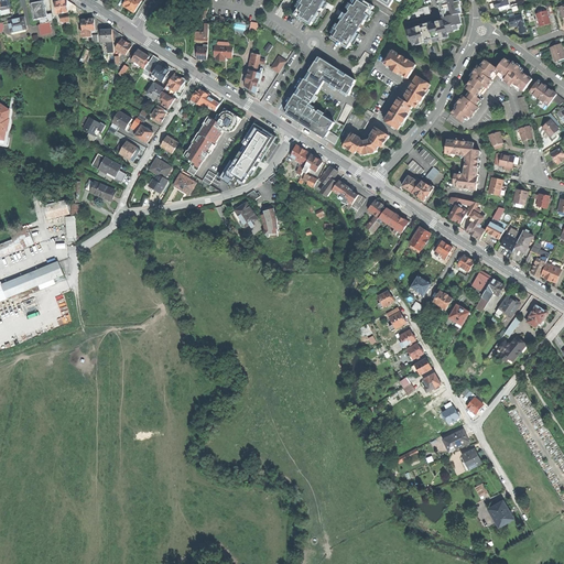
[(56,2),(58,13),(69,11),(67,0),(62,1),(56,2)]
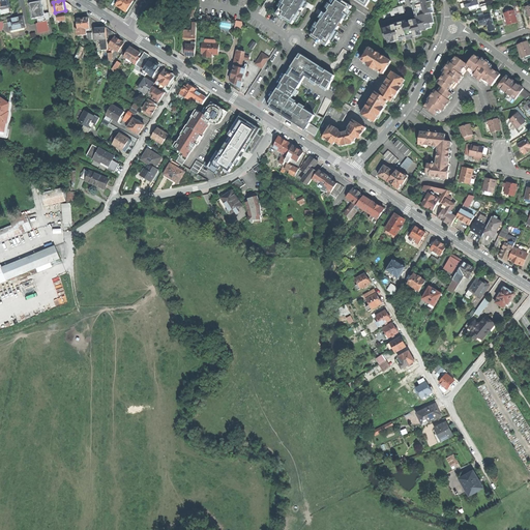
[(71,5),(63,0),(65,10),(65,13),(72,12),(71,5)]
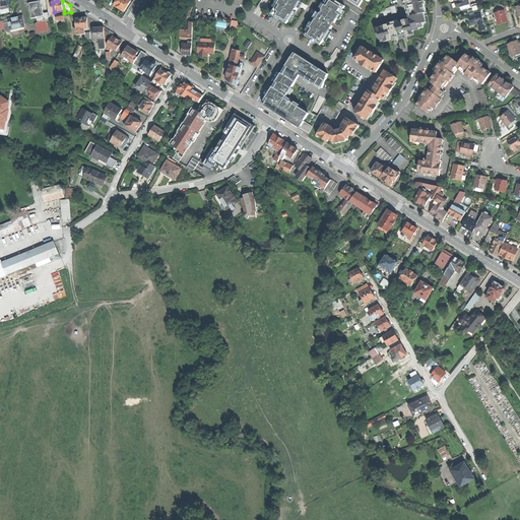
[(132,0),(131,0),(117,0),(115,5),(119,8),(125,12),(132,0)]
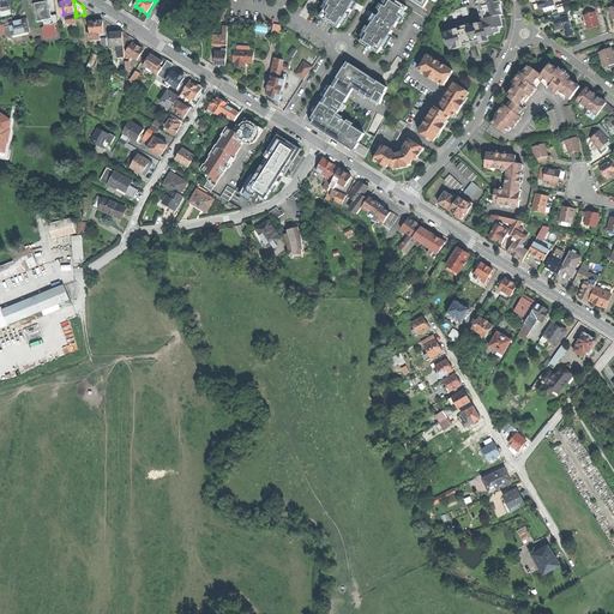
[(326,0),(317,16),(338,30),(357,0),(326,0)]
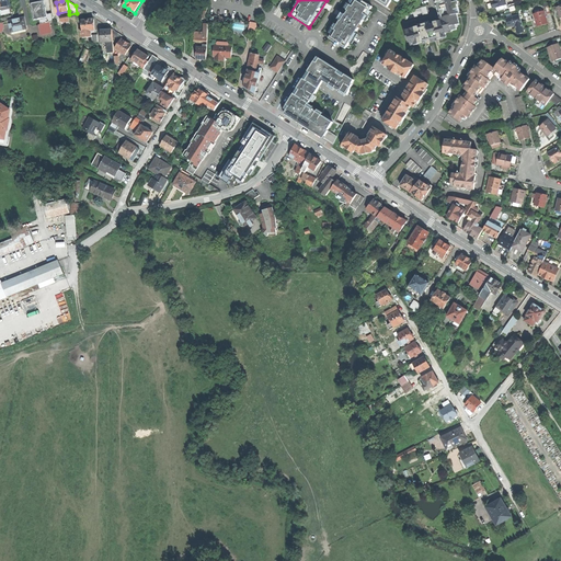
[(364,0),(352,0),(327,37),(346,50),(375,8),(364,0)]
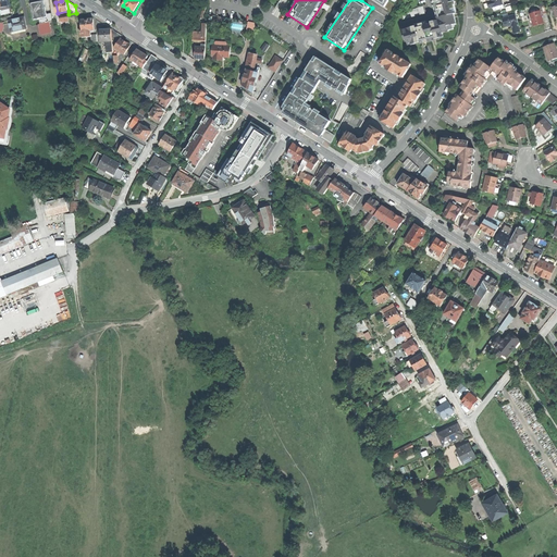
[(403,32),(405,40),(407,39),(409,45),(420,41),(421,42),(432,40),(432,36),(435,35),(436,38),(444,36),(443,31),(449,29),(449,31),(455,28),(454,25),(457,24),(456,17),(454,19),(453,14),(455,14),(456,13),(455,10),(457,10),(454,0),(436,0),(437,2),(435,2),(438,14),(441,14),(442,17),(442,20),(443,22),(444,22),(445,23),(441,24),(440,20),(435,22),(436,23),(429,25),(429,23),(416,26),(417,28),(413,29),(412,27),(408,28),(409,29),(403,32)]
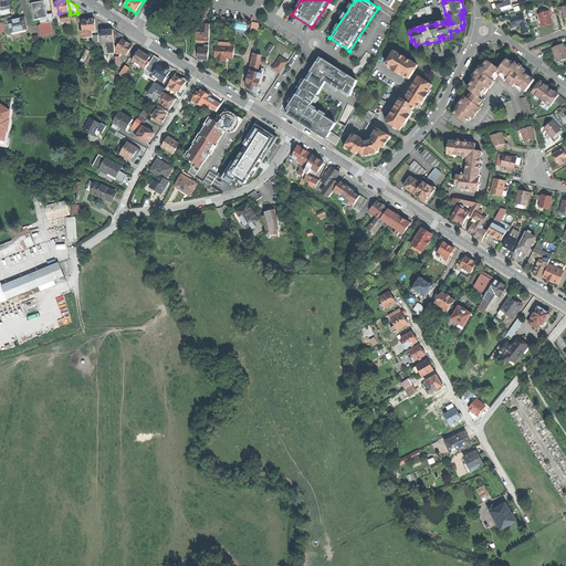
[(46,1),(32,2),(33,19),(48,18),(46,1)]
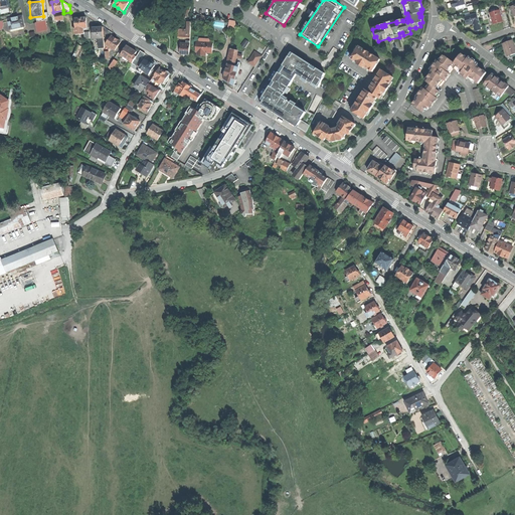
[(372,11),(374,18),(393,12),(391,6),(372,11)]
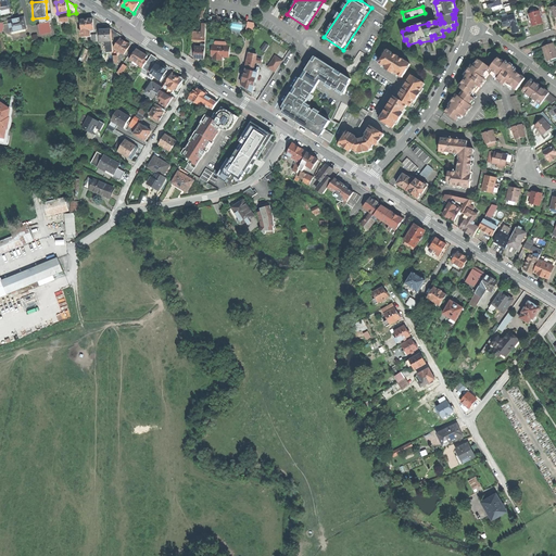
[(529,14),(532,25),(536,23),(542,22),(539,11),(529,14)]
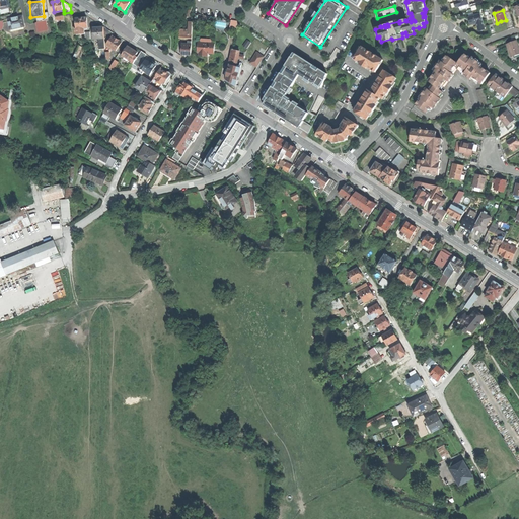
[(467,17),(470,25),(476,23),(478,31),(483,30),(485,30),(480,13),(467,17)]
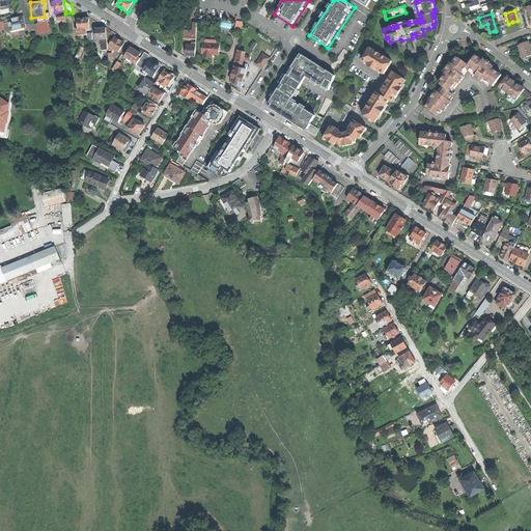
[(18,18),(8,20),(10,30),(25,27),(23,17),(18,18)]
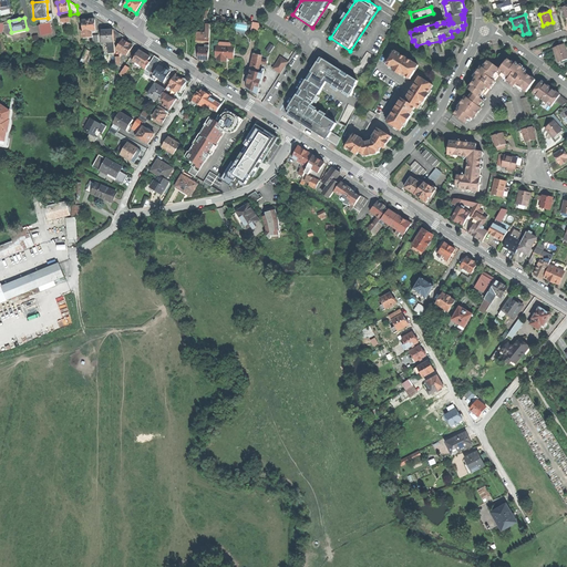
[(90,20),(84,20),(84,31),(93,30),(96,30),(95,19),(90,20)]
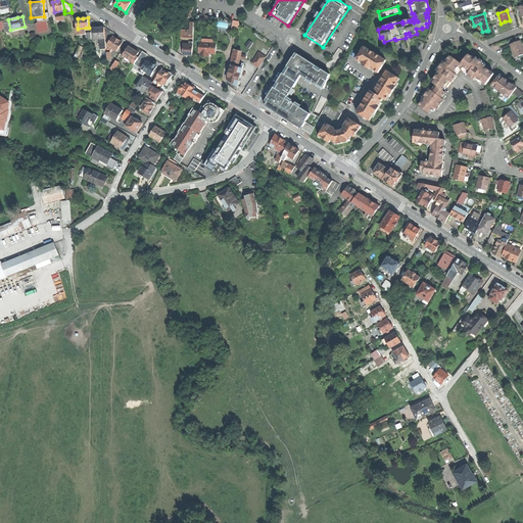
[(227,31),(229,24),(219,21),(217,29),(227,31)]
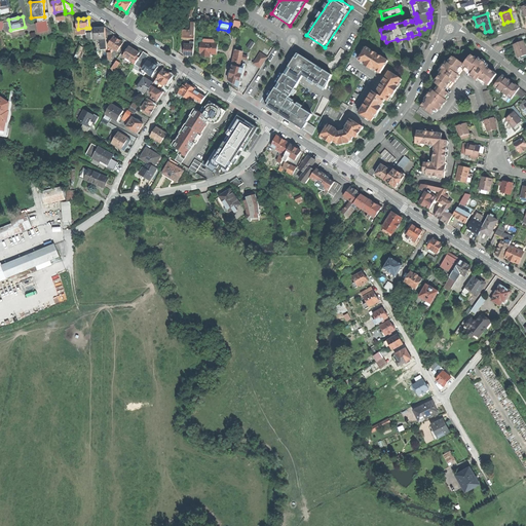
[(103,39),(106,38),(106,28),(100,28),(96,29),(97,39),(103,39)]
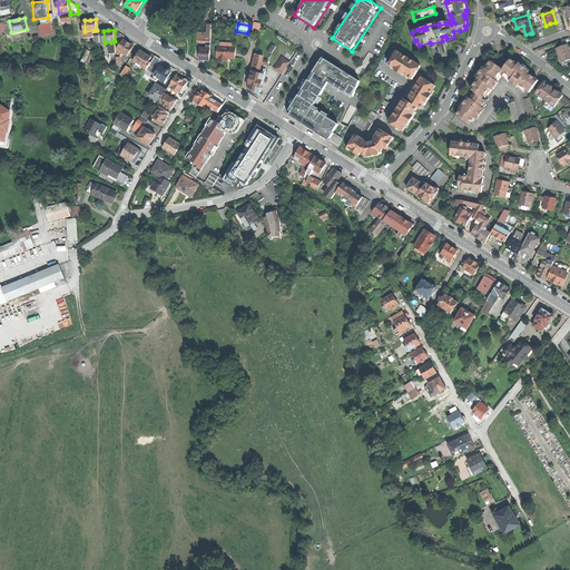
[(115,41),(119,43),(125,36),(115,30),(115,41)]
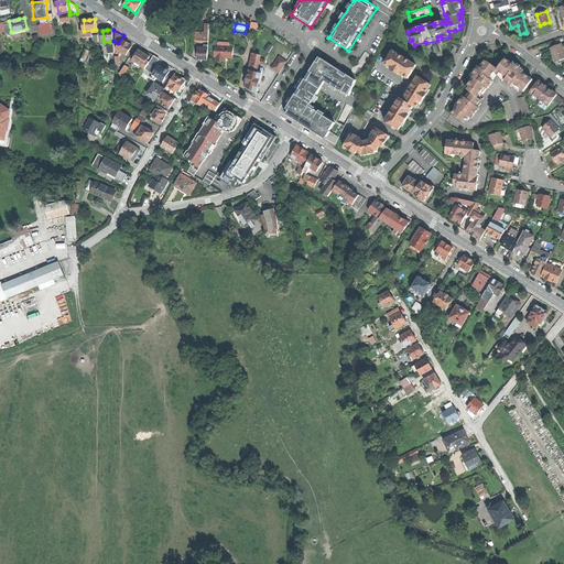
[(196,41),(209,42),(209,33),(205,32),(196,32),(196,41)]
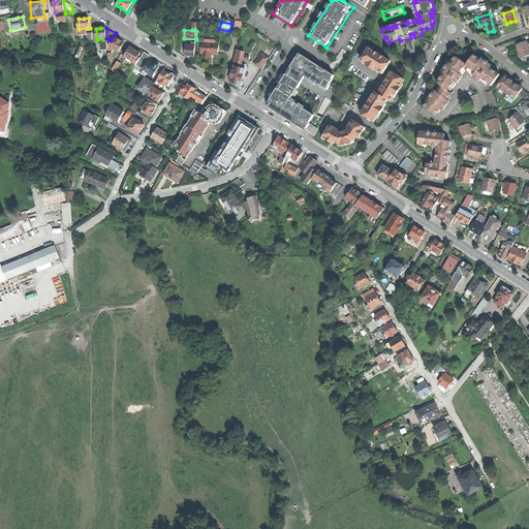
[(110,45),(119,52),(124,42),(119,39),(115,37),(110,45)]
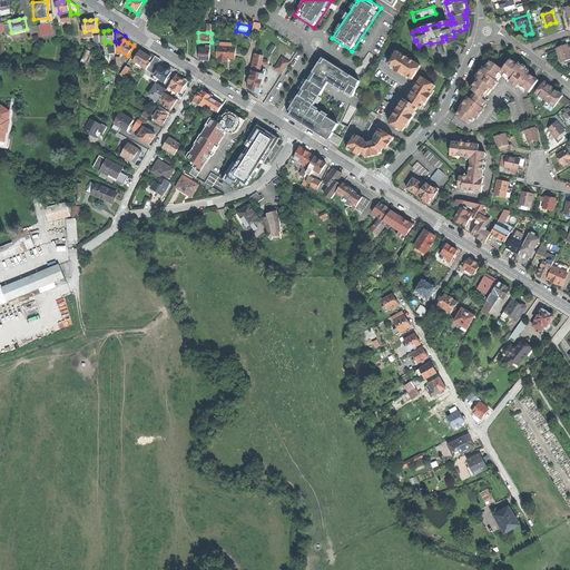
[(569,51),(567,45),(557,48),(559,56),(562,62),(569,59),(569,51)]
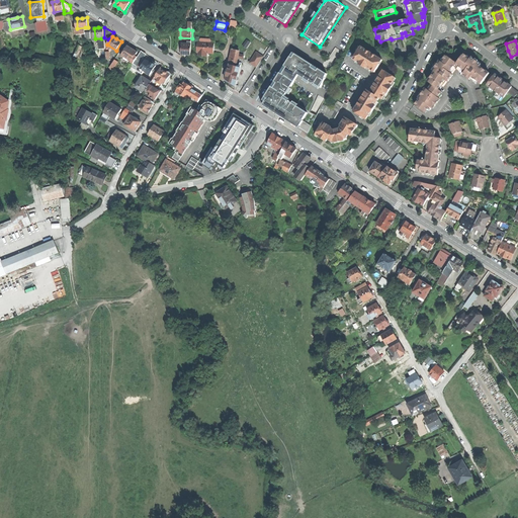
[(199,53),(199,55),(207,55),(207,54),(210,54),(214,54),(214,44),(199,42),(198,53),(199,53)]
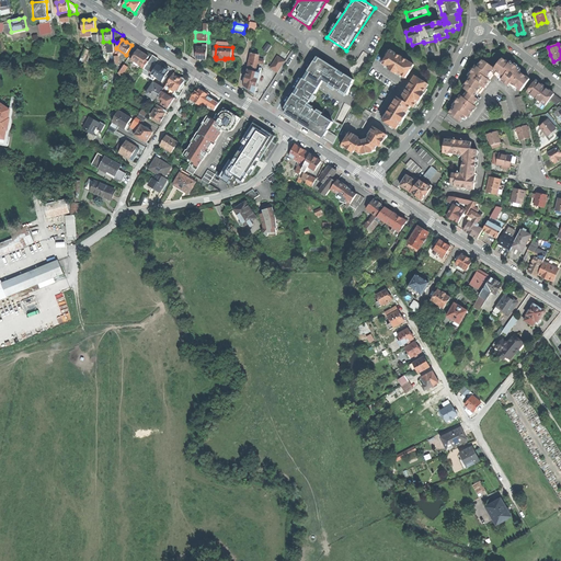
[(202,59),(207,59),(207,48),(197,48),(197,59),(202,59)]
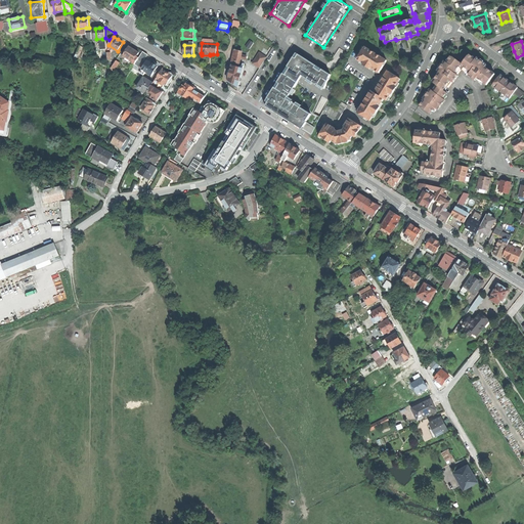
[(130,47),(123,58),(126,59),(127,57),(134,61),(137,56),(139,53),(135,50),(130,47)]
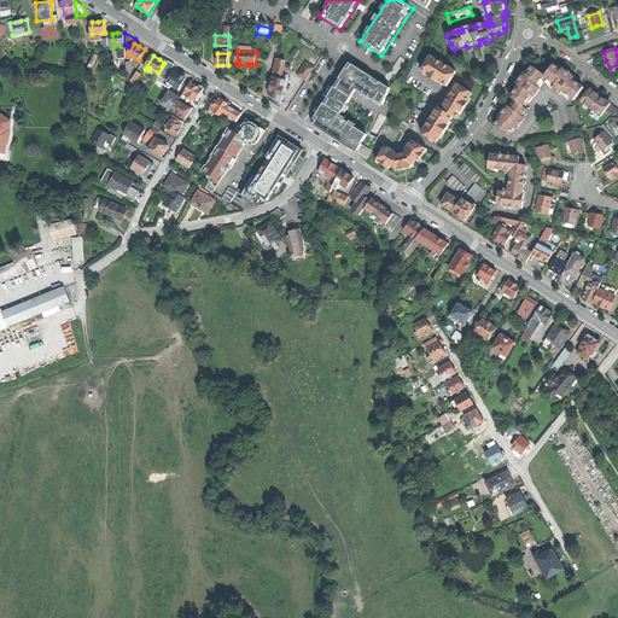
[(453,77),(456,71),(448,66),(448,68),(444,65),(442,63),(431,56),(431,57),(427,62),(421,70),(426,73),(430,75),(429,76),(437,82),(438,81),(443,83),(447,86),(452,79),(450,79),(452,76),(453,77)]
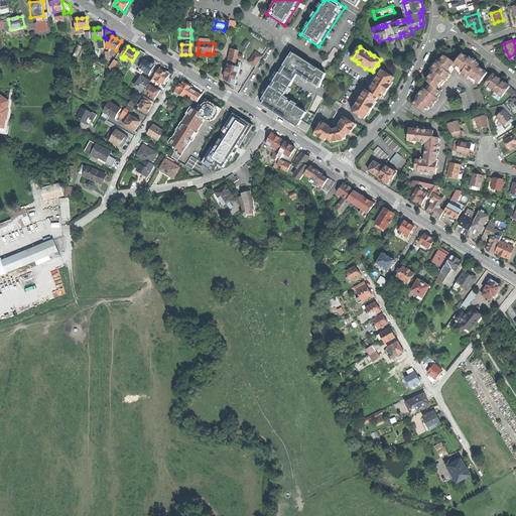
[(228,65),(229,65),(235,67),(237,57),(238,53),(238,51),(232,49),(228,65)]
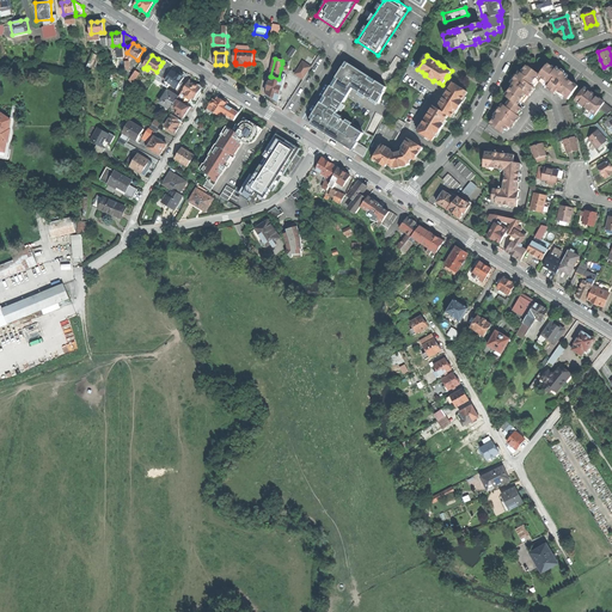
[(169,60),(164,67),(159,75),(163,78),(164,79),(166,75),(173,63),(169,60)]
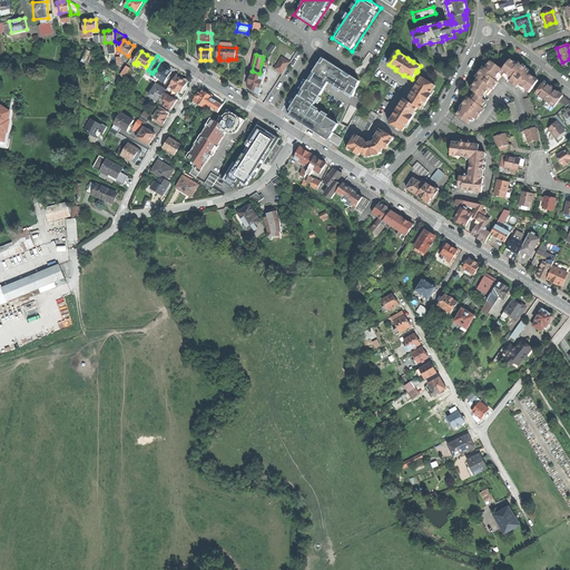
[(283,75),(291,61),(282,56),(274,69),(283,75)]
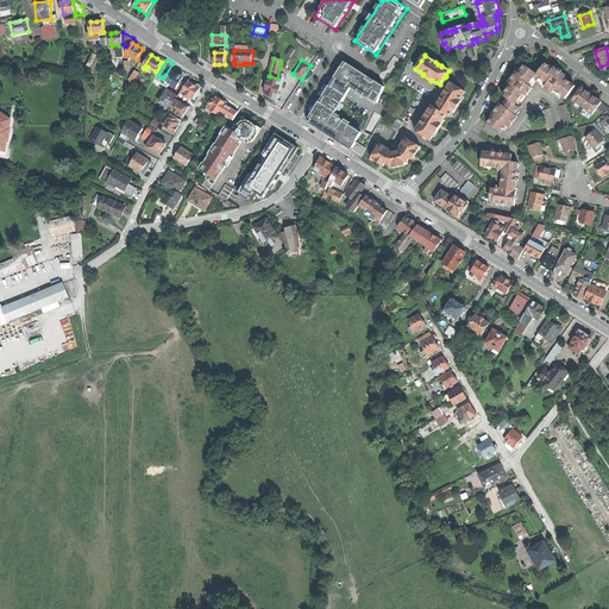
[(385,87),(345,62),(305,123),(362,156),(368,149),(357,143),(364,132),(336,114),(351,92),(376,105),(385,87)]
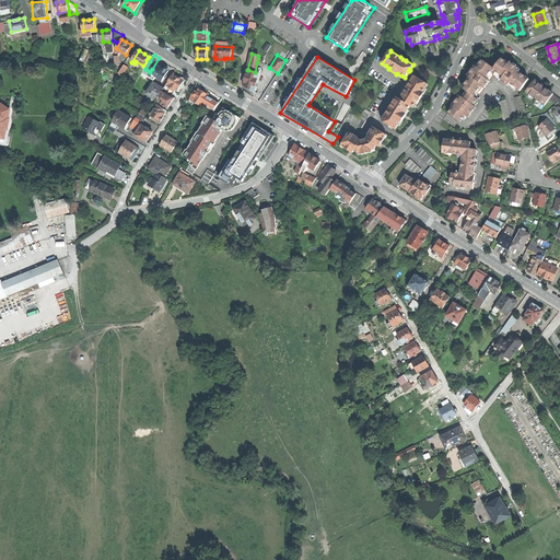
[(516,88),(521,91),(529,79),(518,71),(521,70),(515,66),(510,61),(509,63),(502,58),(494,68),(482,59),(477,67),(476,66),(473,69),(470,72),(468,76),(470,78),(463,88),(467,91),(463,97),(461,95),(456,101),(452,105),(453,106),(448,113),(459,121),(463,118),(465,115),(467,117),(468,117),(476,107),(476,106),(474,105),(476,102),(478,100),(474,96),(477,92),(481,86),(483,88),(485,89),(490,81),(489,80),(487,78),(491,72),(493,70),(498,73),(503,78),(501,79),(500,81),(508,86),(509,85),(510,83),(516,88)]
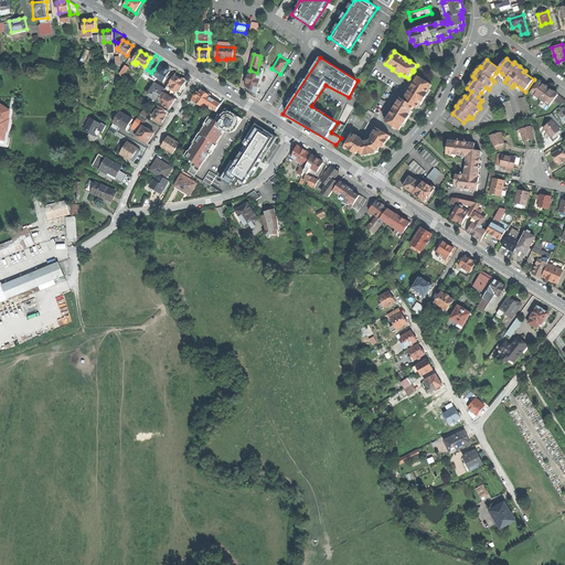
[(120,74),(124,76),(129,67),(126,65),(120,74)]
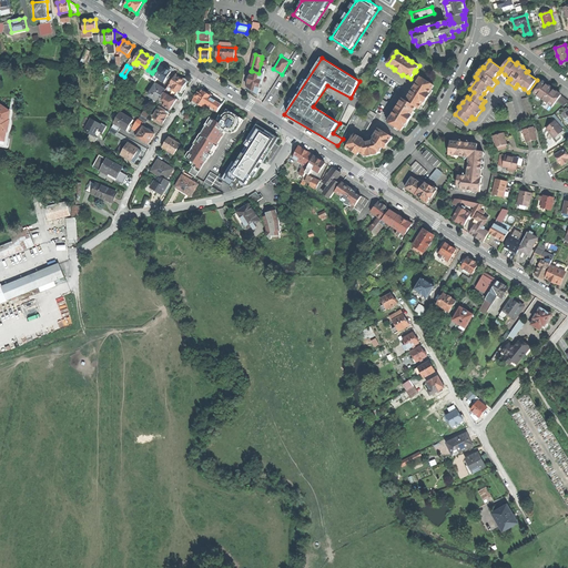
[(161,66),(158,71),(155,75),(153,79),(156,81),(159,78),(164,81),(163,82),(164,83),(172,71),(171,69),(169,67),(166,69),(164,67),(161,66)]
